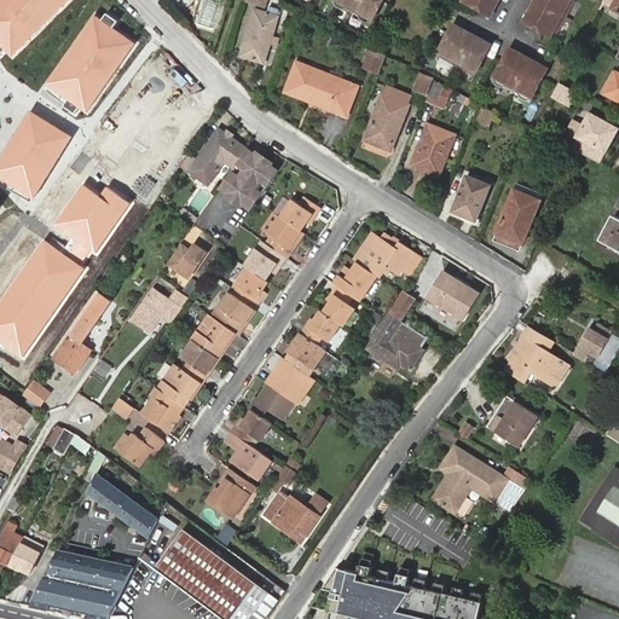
[(68,0),(0,0),(0,44),(12,57),(68,0)]
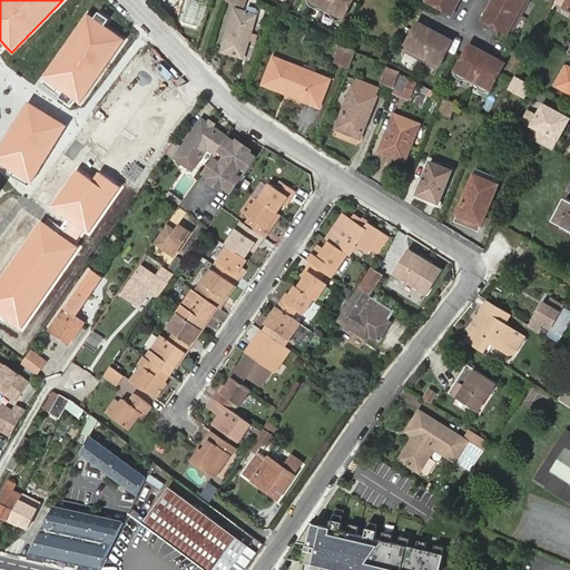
[(302,0),(302,1),(303,1),(302,3),(311,8),(313,7),(321,11),(325,0),(302,0)]
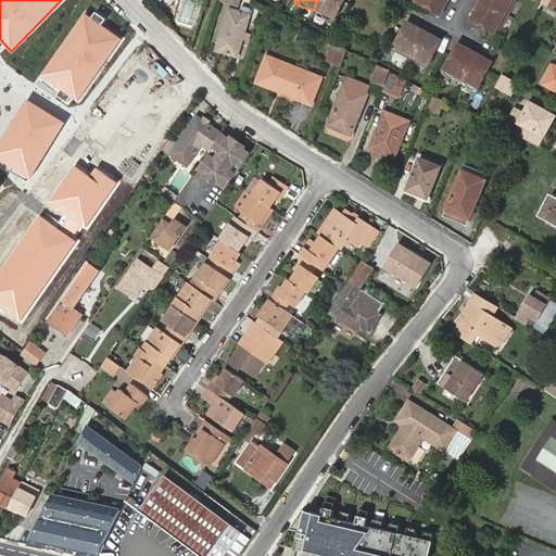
[(317,0),(313,11),(317,13),(318,16),(327,21),(328,19),(330,19),(339,0),(338,0),(317,0)]
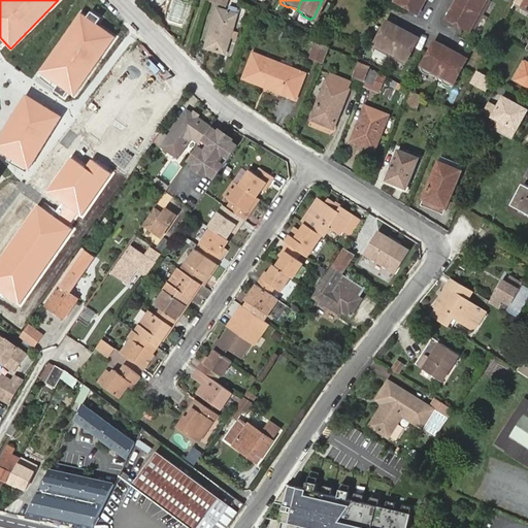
[(422,0),(391,0),(407,8),(413,0),(420,4),(422,0)]
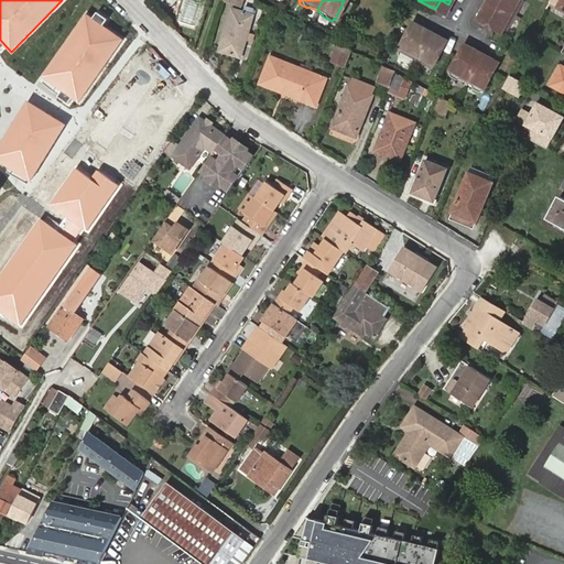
[(441,0),(435,9),(444,13),(448,4),(441,0)]
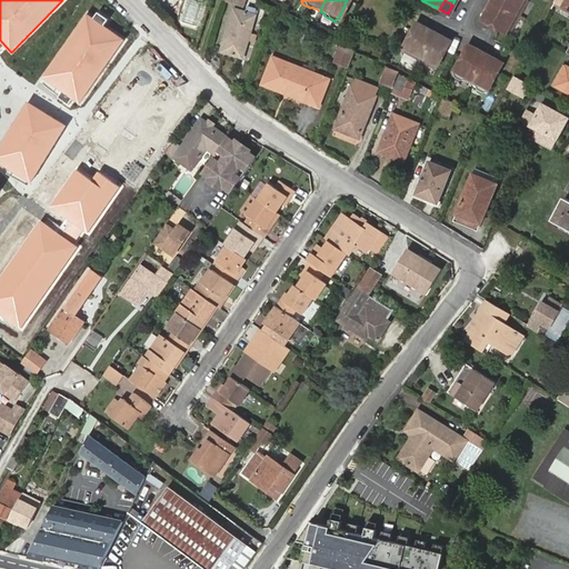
[(490,0),(490,1),(518,17),(526,0),(490,0)]
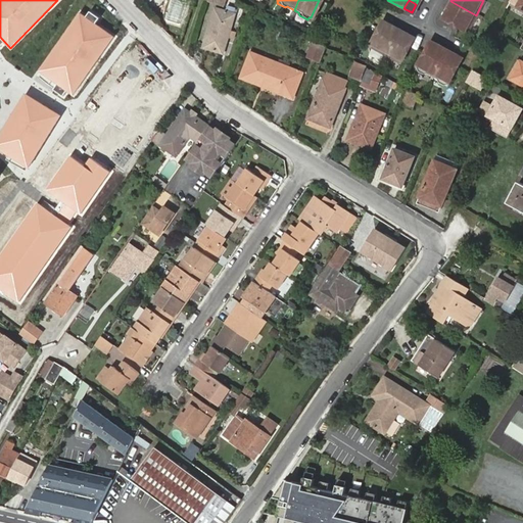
[(466,33),(476,15),(450,1),(444,11),(450,15),(446,21),(453,25),(466,33)]
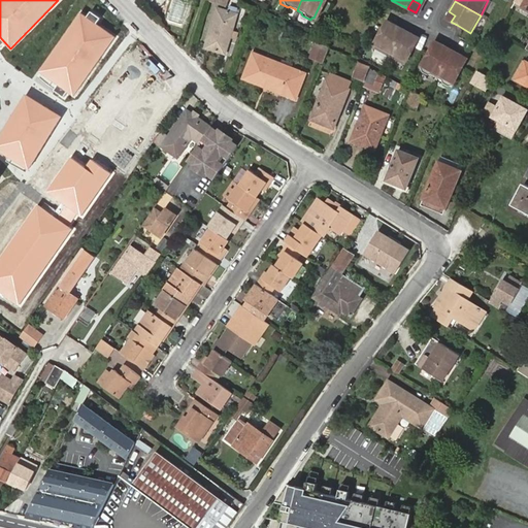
[(235,13),(218,9),(205,46),(224,53),(235,13)]
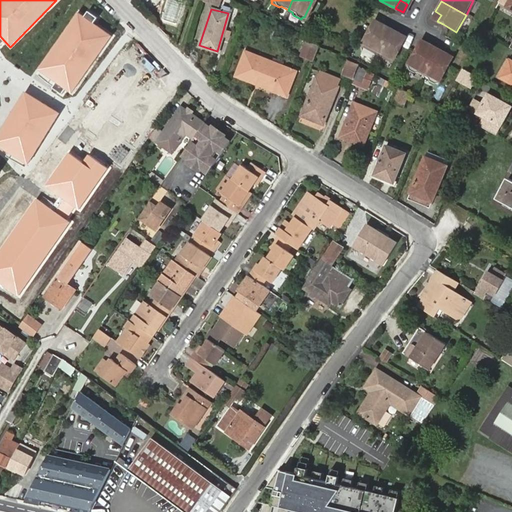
[(114,36),(78,11),(38,69),(74,93),(114,36)]
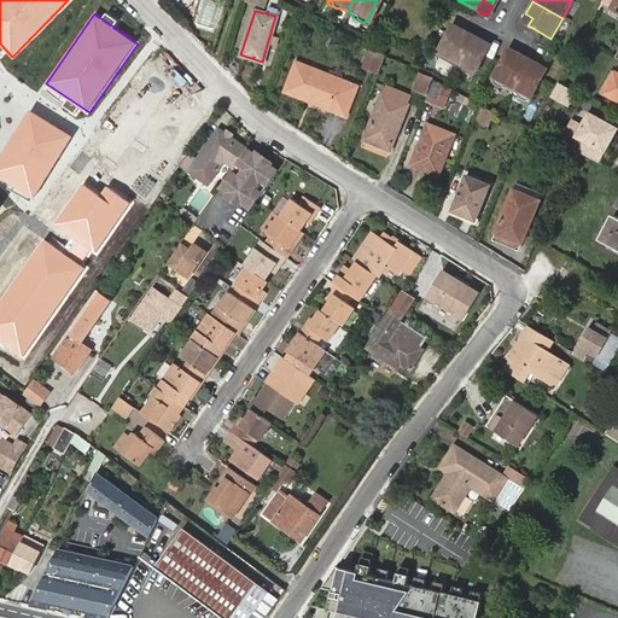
[(520,22),(528,25),(532,18),(525,13),(520,22)]
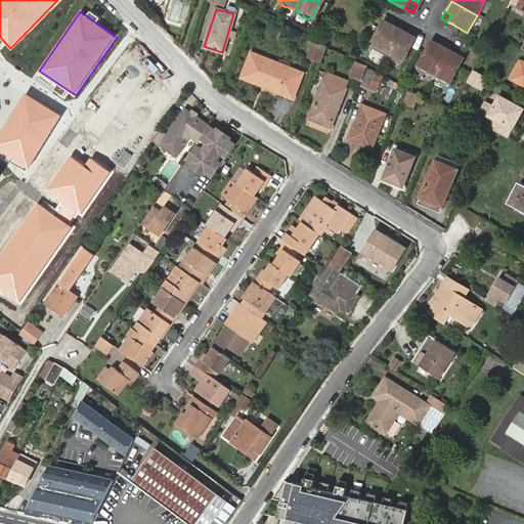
[(383,32),(386,25),(379,22),(376,29),(383,32)]
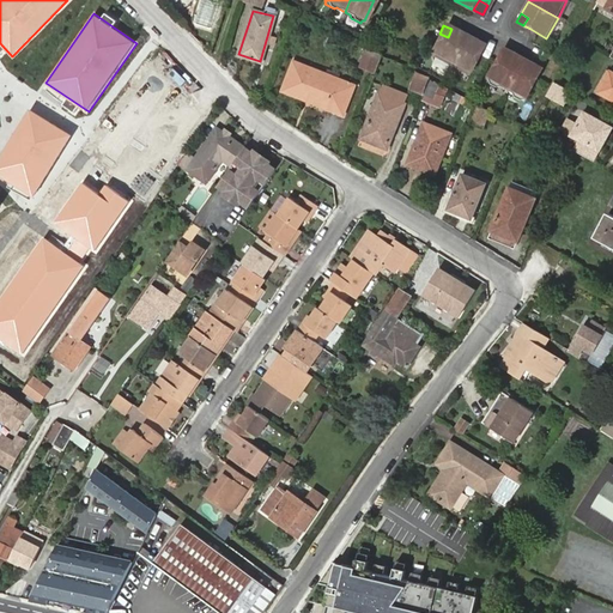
[(449,65),(463,35),(451,29),(448,37),(439,34),(438,36),(429,55),(449,65)]
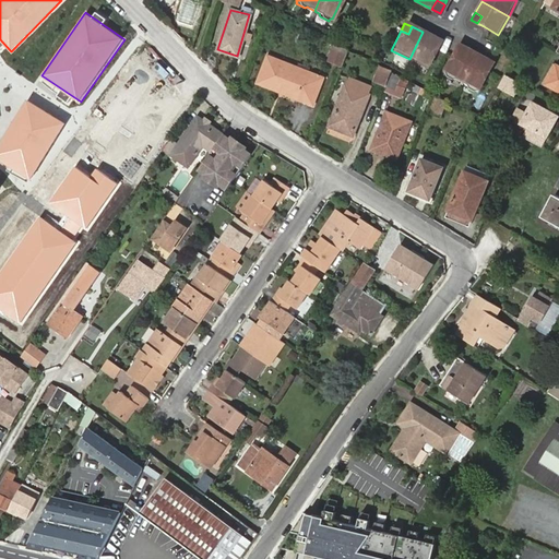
[(431,36),(423,32),(409,59),(427,68),(437,48),(428,44),(431,36)]
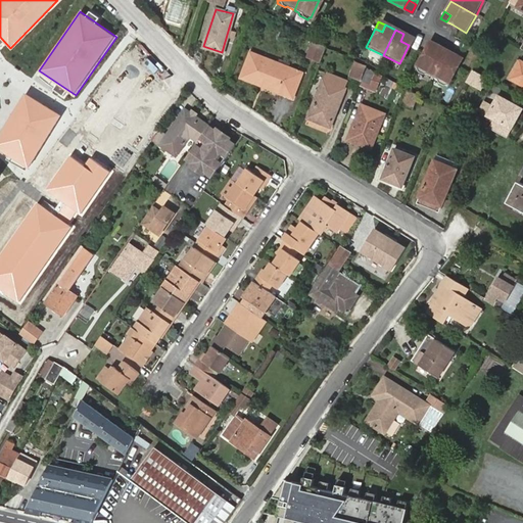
[(413,38),(403,34),(400,41),(409,45),(413,38)]
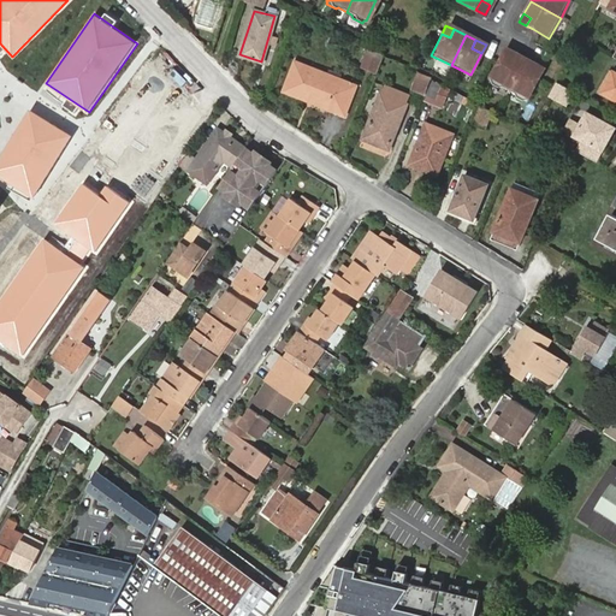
[(13,59),(25,72),(37,60),(24,47),(13,59)]
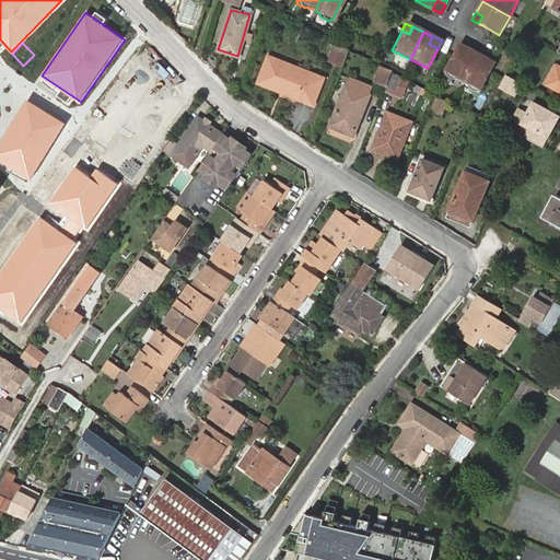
[(350,48),(338,43),(331,58),(343,63),(350,48)]
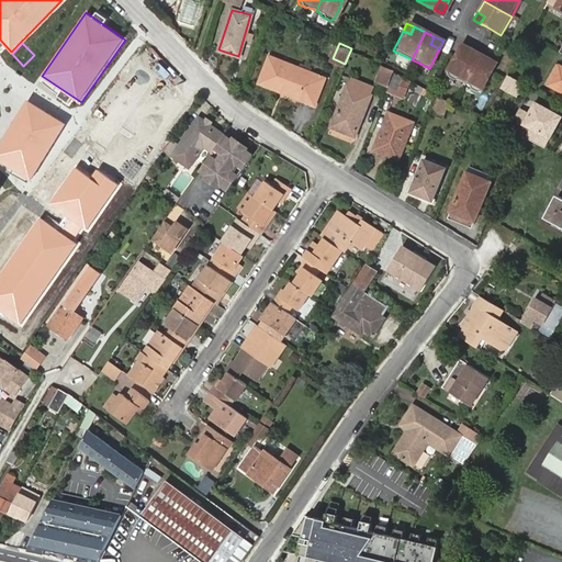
[(461,58),(465,48),(457,44),(452,54),(461,58)]
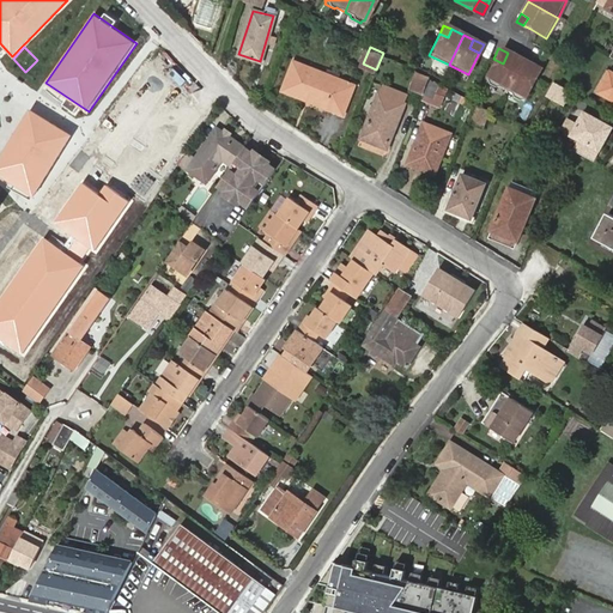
[(503,89),(517,58),(508,53),(503,64),(493,59),(491,62),(484,79),(485,83),(493,86),(495,85),(503,89)]
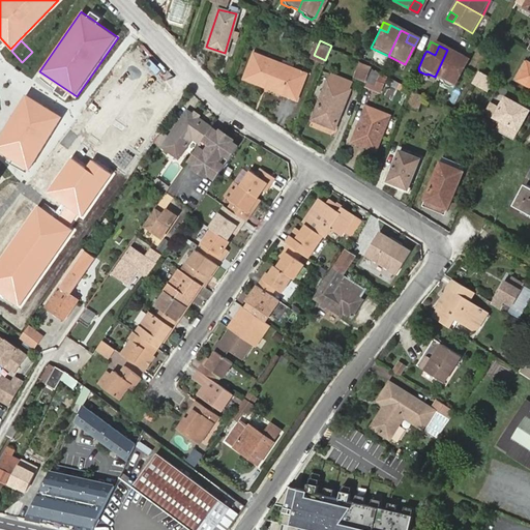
[(457,54),(447,50),(435,77),(440,79),(441,82),(449,86),(450,84),(451,85),(460,67),(452,63),(457,54)]
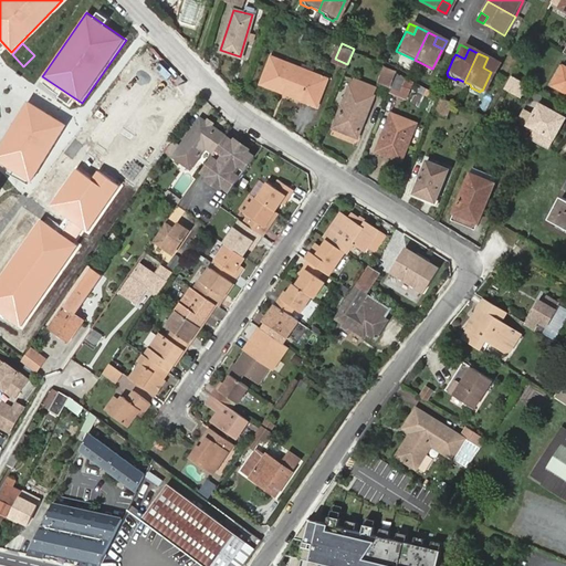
[(496,62),(488,58),(483,67),(491,72),(496,62)]
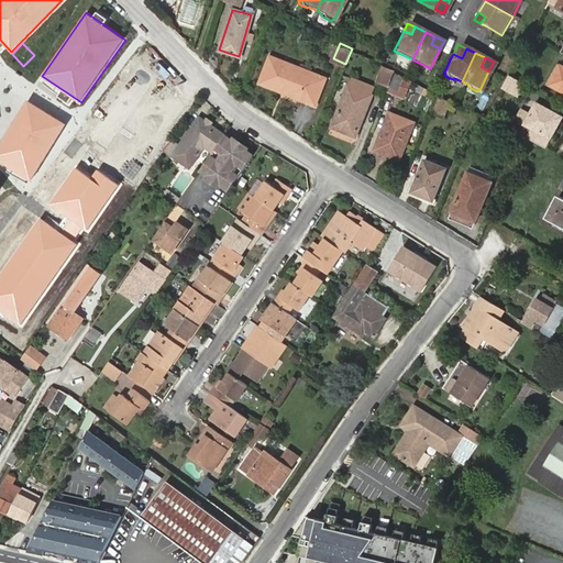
[(297,75),(299,69),(268,58),(258,85),(279,94),(282,88),(302,97),(300,101),(313,107),(324,79),(310,74),(309,79),(297,75)]
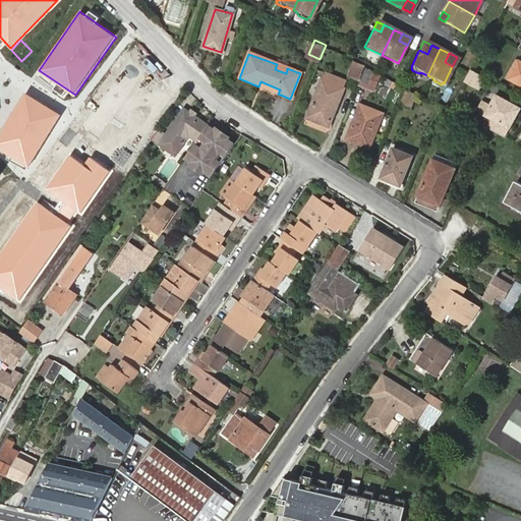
[(520,62),(518,61),(508,78),(520,84),(520,62)]
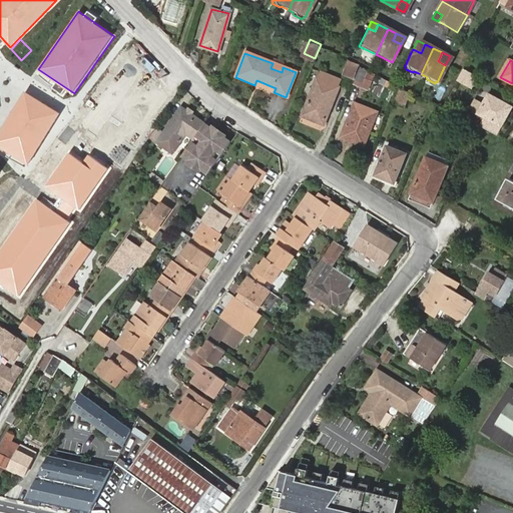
[(349,61),(343,74),(354,79),(359,66),(349,61)]
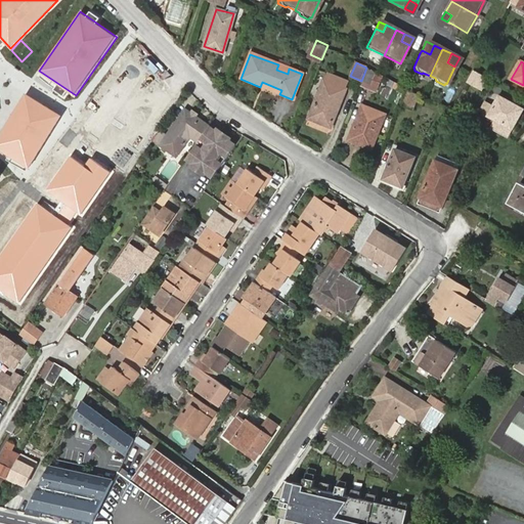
[(289,69),(278,64),(276,70),(288,74),(289,69)]
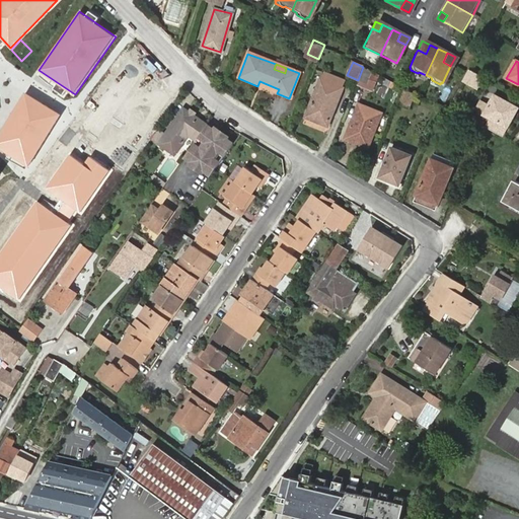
[(363,68),(358,82),(372,88),(378,74),(363,68)]
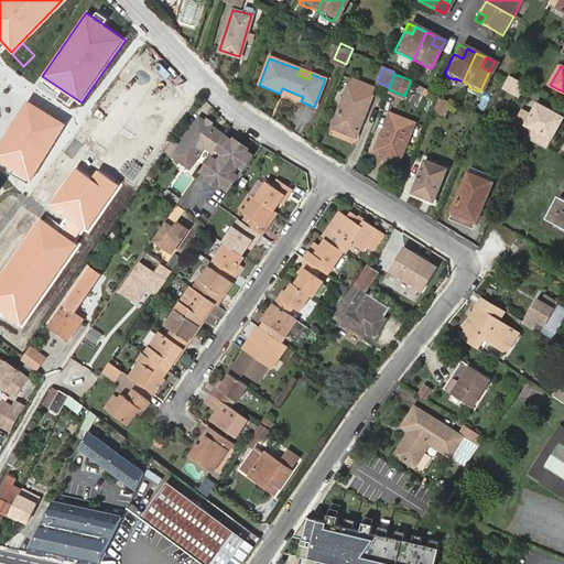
[(523,85),(508,76),(501,89),(517,97),(523,85)]
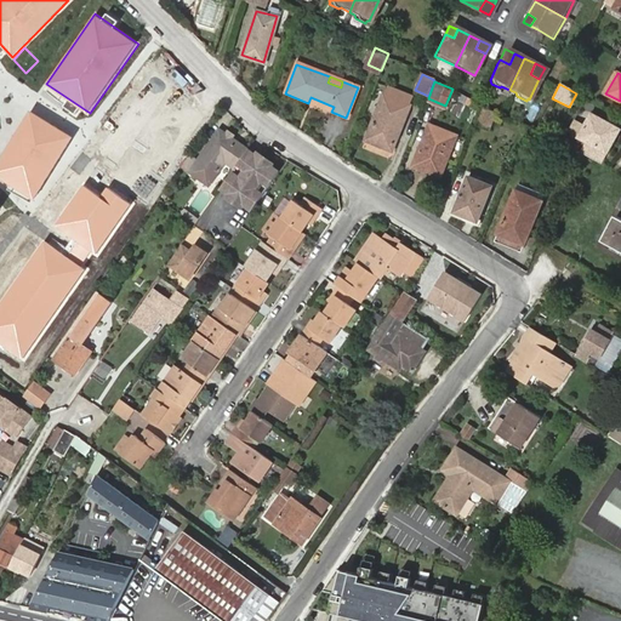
[(387,86),(365,140),(392,151),(412,97),(387,86)]
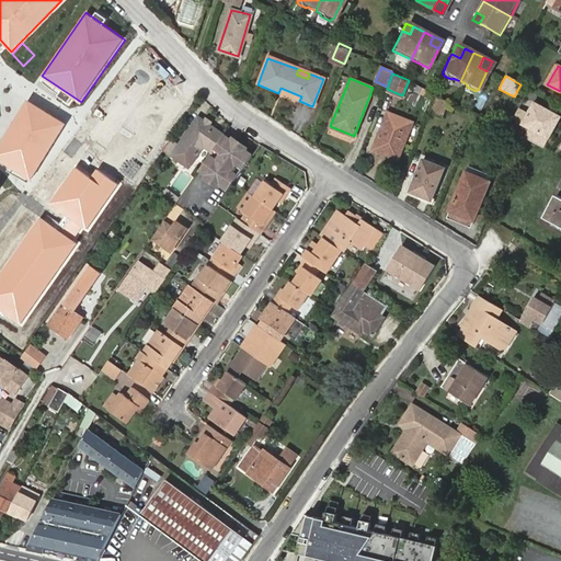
[(281,88),(278,93),(299,101),(301,96),(281,88)]
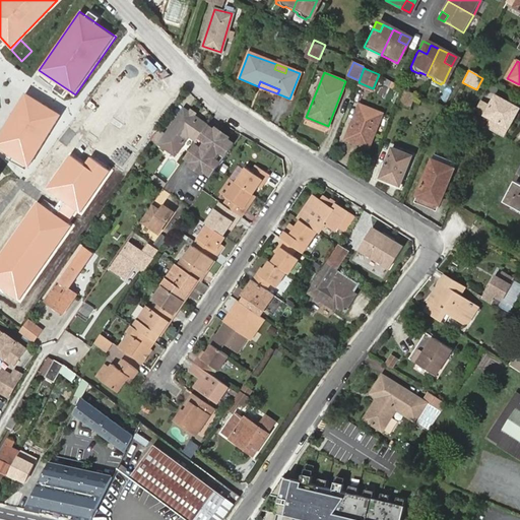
[(414,93),(401,87),(395,103),(409,109),(414,93)]
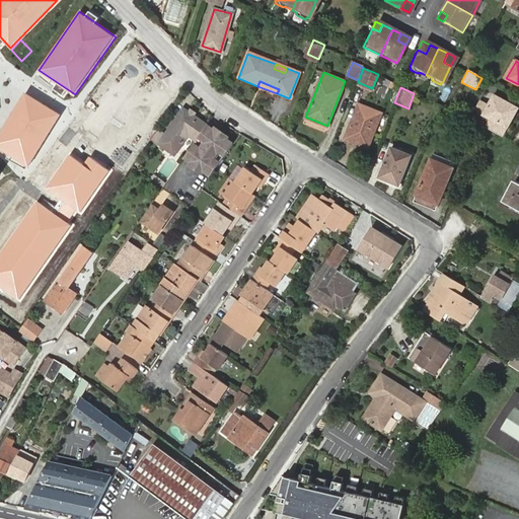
[(62,114),(26,91),(0,134),(0,148),(29,166),(62,114)]
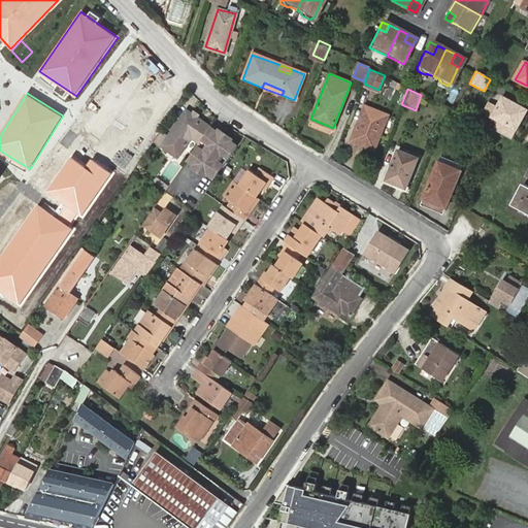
[(502,97),(492,117),(516,129),(526,110),(502,97)]
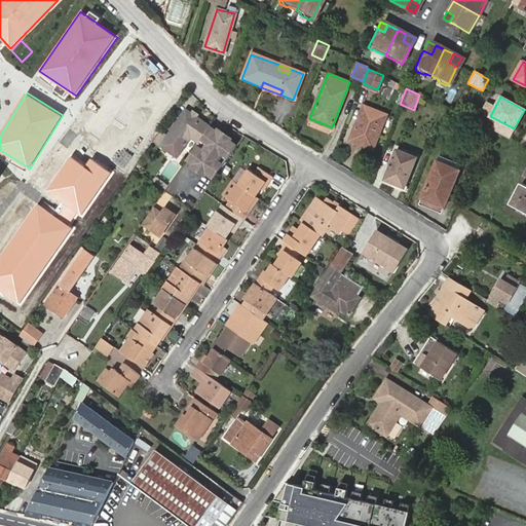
[(363,106),(349,141),(360,145),(362,143),(373,147),(386,115),(363,106)]
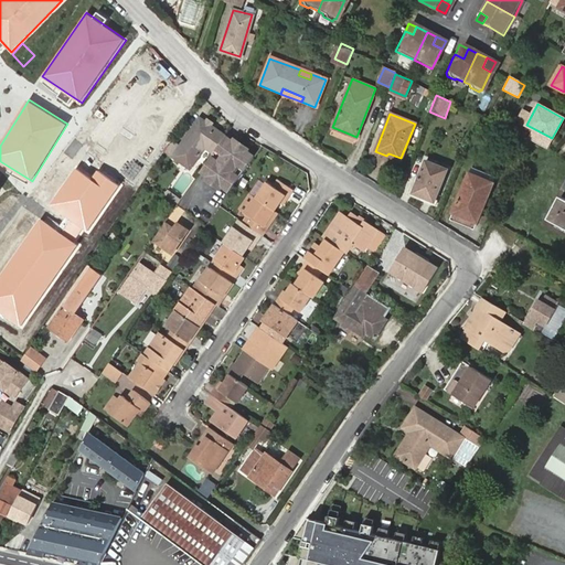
[(212,155),(224,136),(216,130),(211,126),(205,123),(200,118),(181,145),(172,157),(196,176),(200,172),(212,155)]
